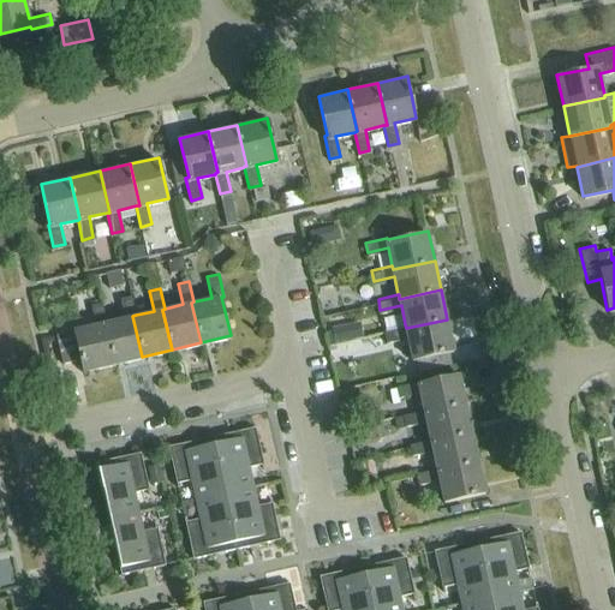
[(112,364),(142,357),(132,316),(136,315),(131,294),(120,297),(125,318),(106,322),(102,323),(112,364)]
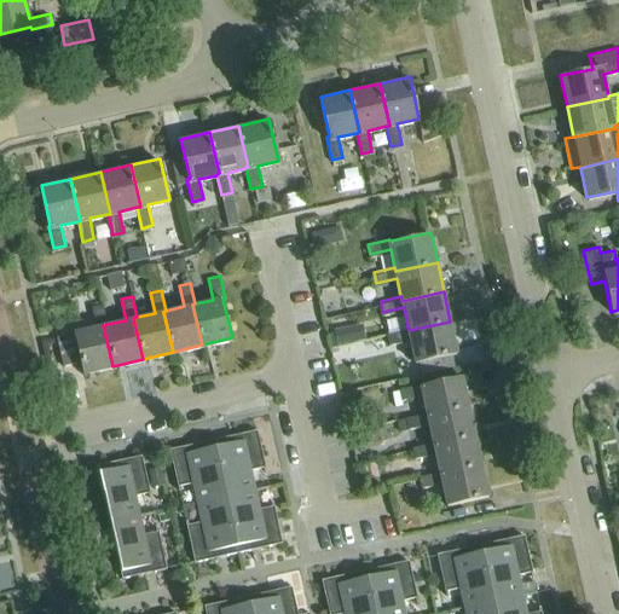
[(84,374),(113,366),(103,325),(106,324),(102,303),(91,306),(97,326),(74,332),(84,374)]
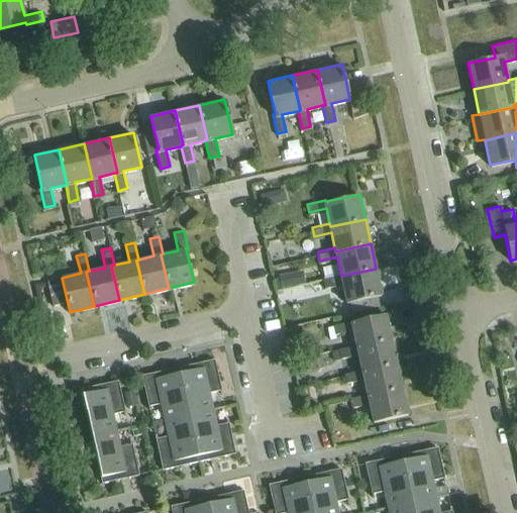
[(382,293),(376,269),(341,276),(340,273),(323,276),(325,285),(342,282),(346,301),(382,293)]
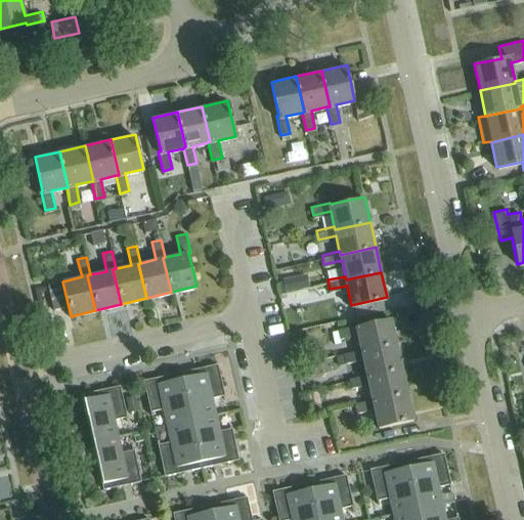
[(67,304),(61,282),(48,285),(53,307),(67,304)]
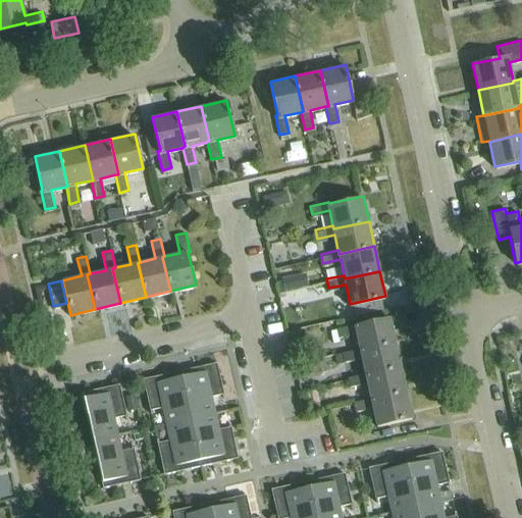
[(360,349),(396,341),(389,315),(356,323),(355,321),(336,325),(338,335),(356,331),(359,347),(360,349)]
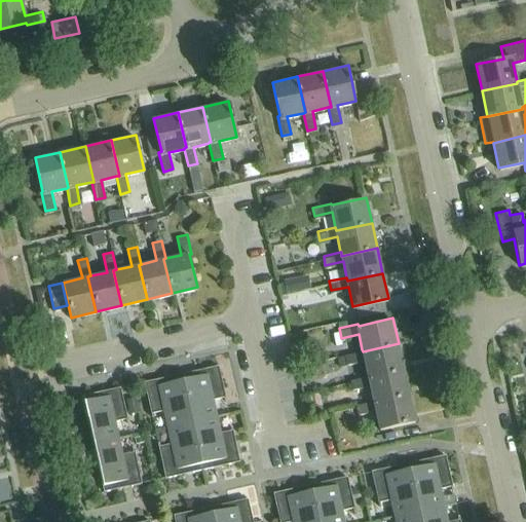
[(404,369),(399,343),(363,351),(362,349),(345,352),(347,362),(364,359),(368,374),(368,377),(404,369)]
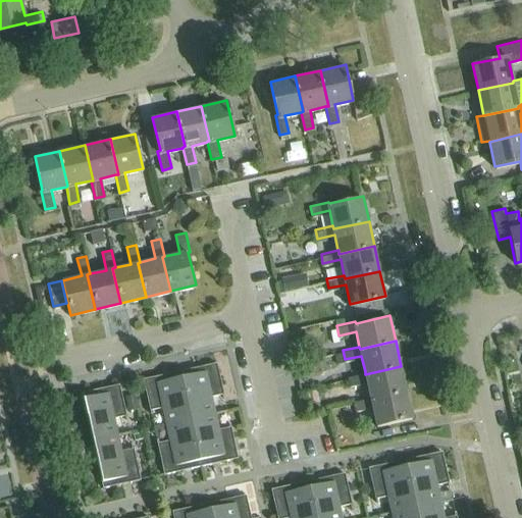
[(191,416),(214,411),(227,408),(227,407),(214,410),(211,395),(222,392),(222,396),(224,395),(216,361),(180,369),(191,416)]
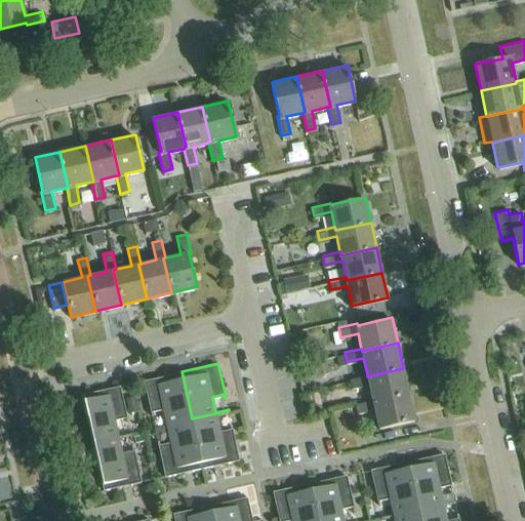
[(409,394),(403,368),(367,376),(367,373),(350,377),(352,387),(369,383),(372,398),(373,401),(409,394)]
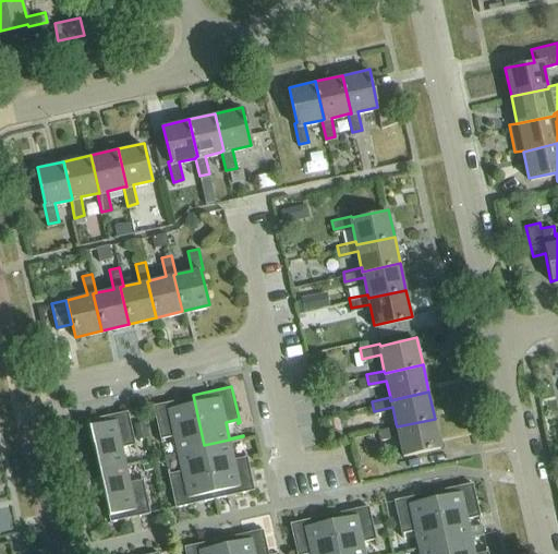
[(178,450),(204,445),(193,395),(154,404),(161,441),(162,440),(162,436),(174,433),(178,450)]
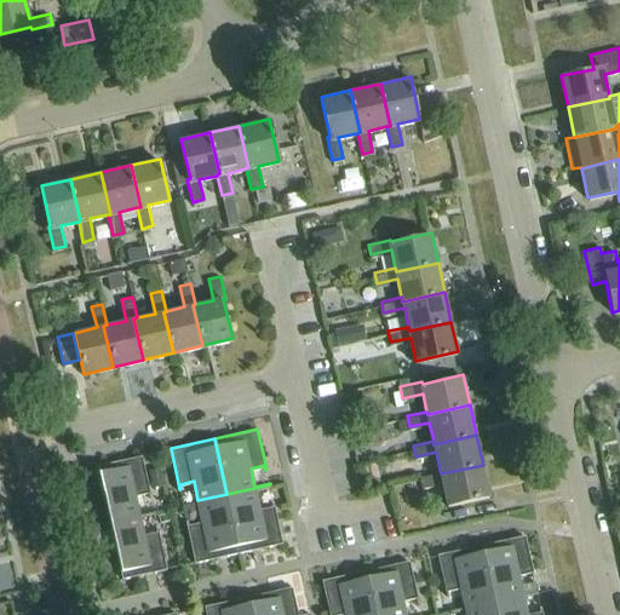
[(99,465),(110,518),(139,512),(136,494),(149,490),(150,495),(151,495),(143,454),(99,465)]
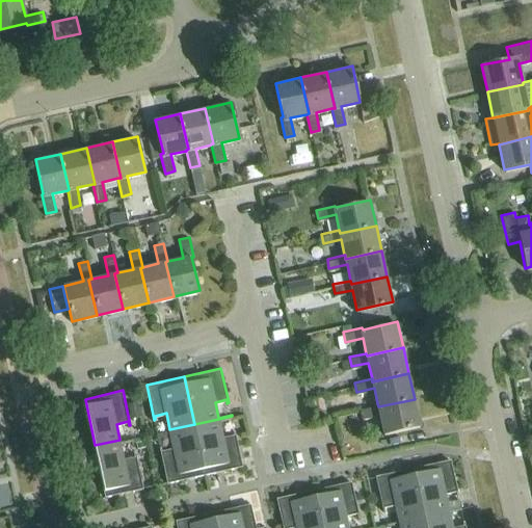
[(420,424),(415,399),(378,406),(377,403),(360,407),(362,417),(379,413),(383,432),(420,424)]
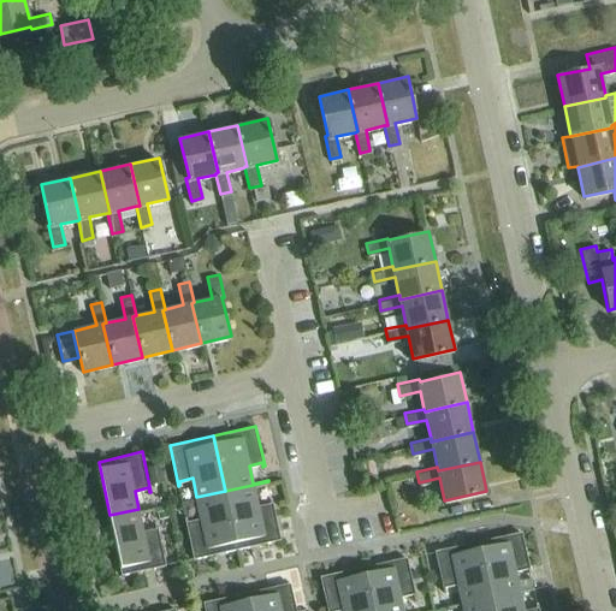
[(253,485),(225,491),(237,547),(280,538),(271,497),(270,497),(271,500),(258,504),(253,485)]
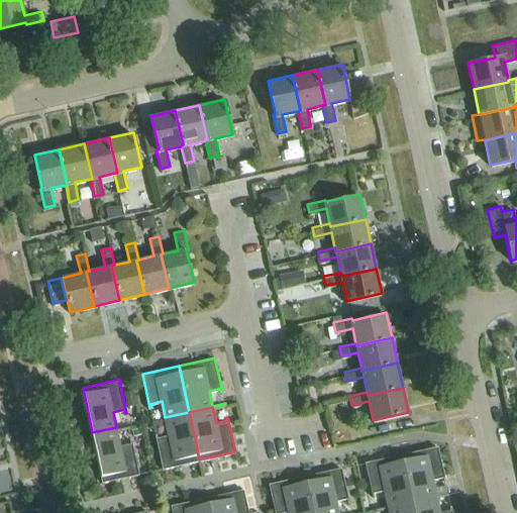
[(199,459),(189,412),(165,417),(152,420),(152,421),(165,418),(169,434),(158,436),(157,433),(156,433),(163,468),(199,459)]
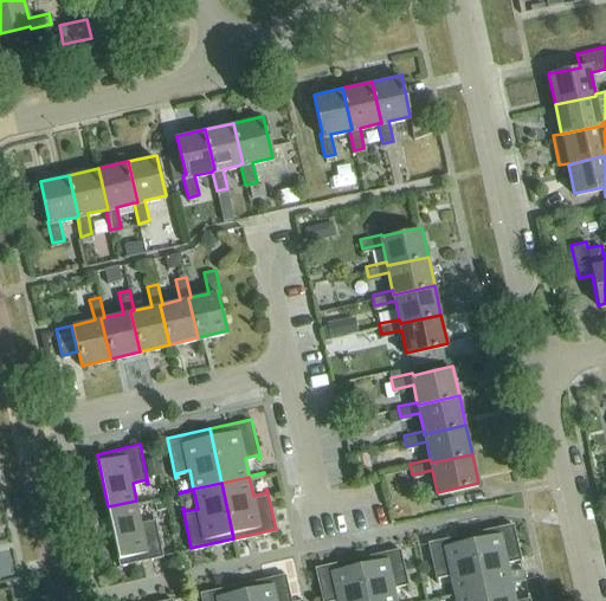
[(136,501),(108,506),(120,563),(162,554),(154,514),(153,514),(154,518),(140,521),(136,503),(152,499),(150,498),(136,501)]
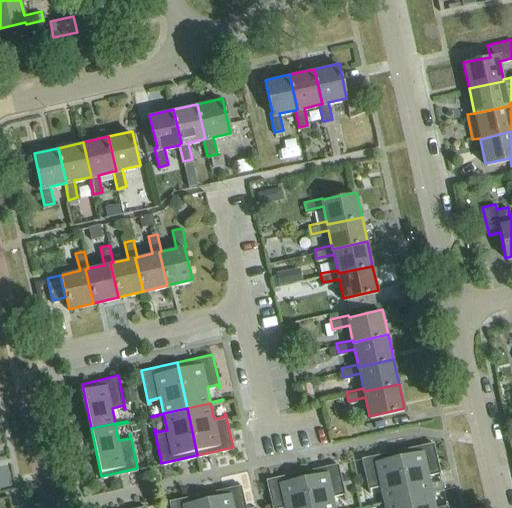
[(407,496),(430,491),(443,488),(443,487),(430,489),(427,474),(438,471),(439,475),(440,475),(433,440),(397,448),(407,496)]
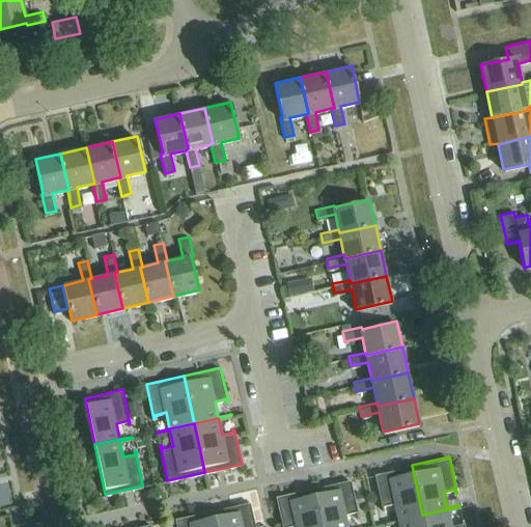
[(397,519),(422,515),(412,465),(374,473),(382,509),(384,509),(383,505),(394,503),(397,519)]
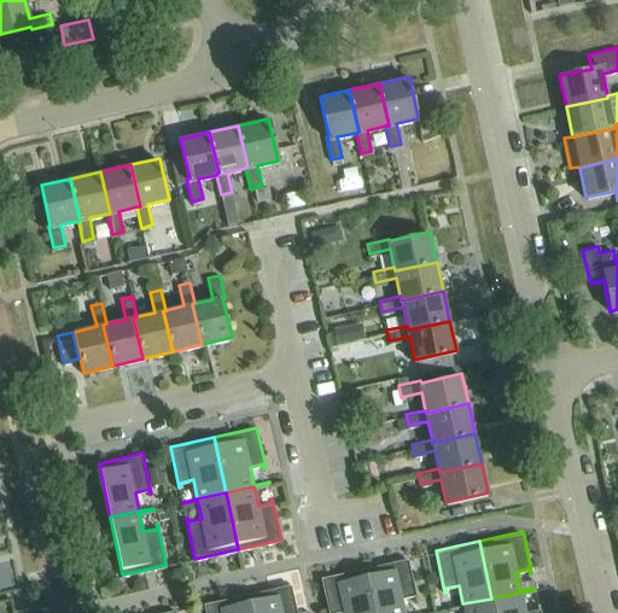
[(373,612),(419,612),(418,612),(403,612),(401,597),(414,594),(415,599),(417,599),(408,556),(365,566),(373,612)]
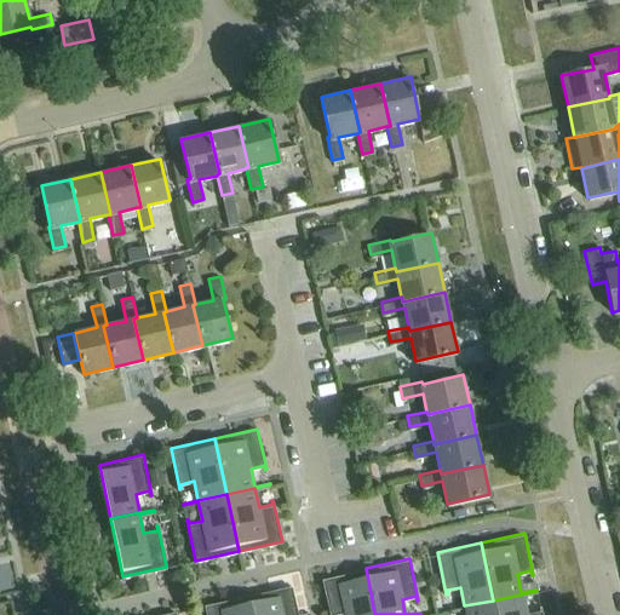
[(345,614),(374,614),(366,568),(322,578),(329,614),(331,614),(345,613),(345,614)]
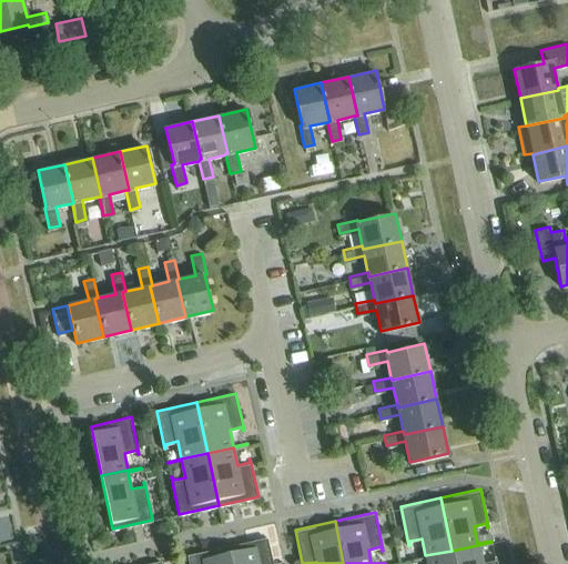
[(231,563),(272,563),(267,536),(227,545),(231,563)]
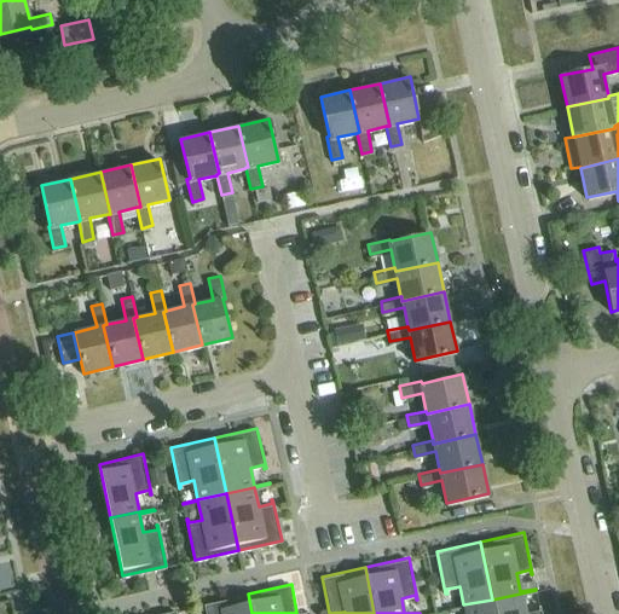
[(252,613),(248,594),(204,603),(206,613),(252,613)]
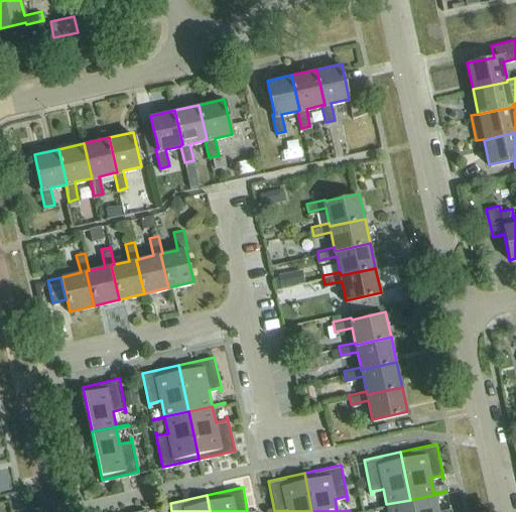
[(433,495),(410,500),(412,511),(449,511),(448,504),(447,504),(448,508),(437,510),(433,495)]
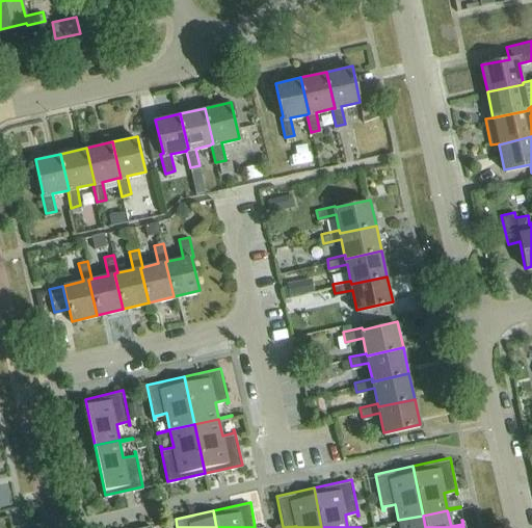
[(425,527),(423,516),(398,520),(386,523),(386,524),(399,522),(399,527),(425,527)]
